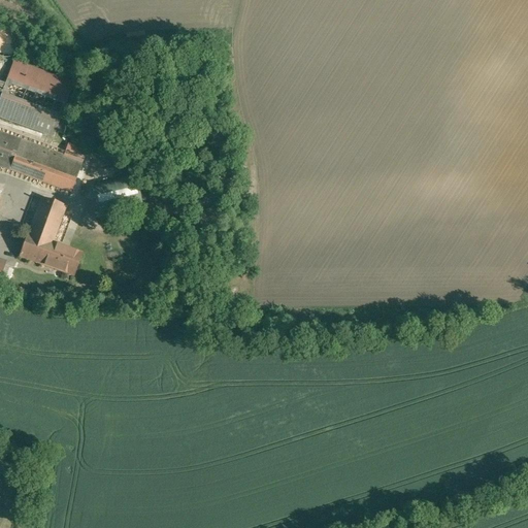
[(21,47),(22,42),(21,36),(18,31),(12,28),(6,27),(0,29),(0,28),(0,56),(1,57),(7,58),(12,57),(18,53),(21,47)]
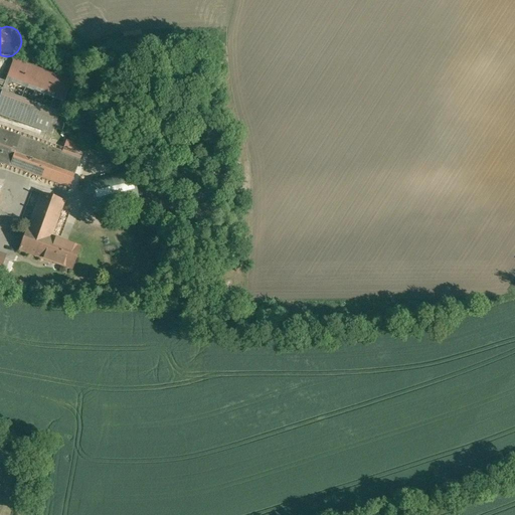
[(141,31),(123,33),(124,42),(142,40),(141,31)]
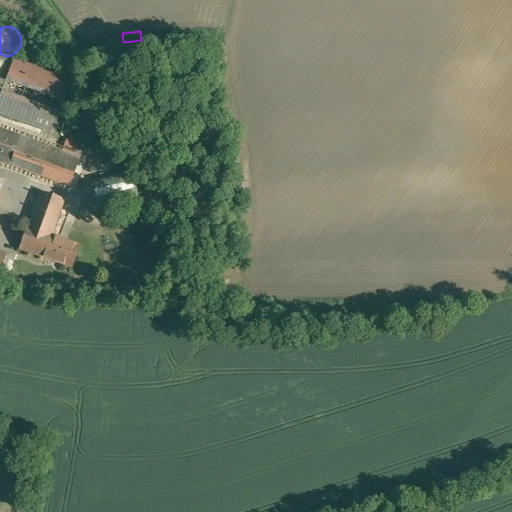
[(71,80),(13,59),(0,95),(0,114),(52,133),(71,80)]
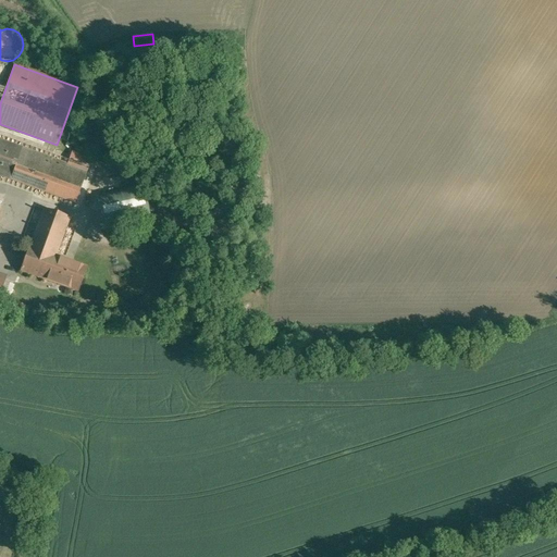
[(11,144),(0,139),(0,175),(75,203),(87,172),(67,164),(16,146),(11,144)]
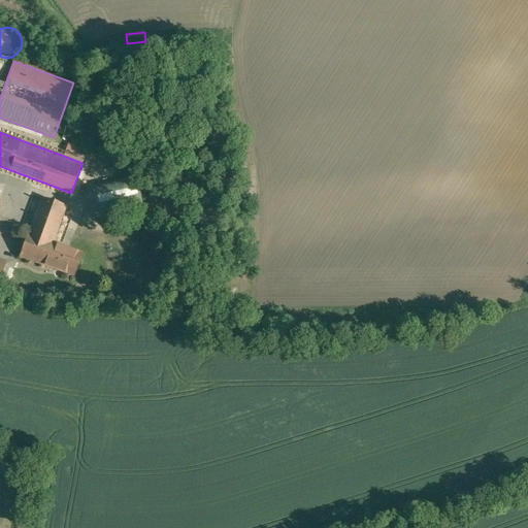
[(87,152),(68,144),(64,156),(83,163),(87,152)]
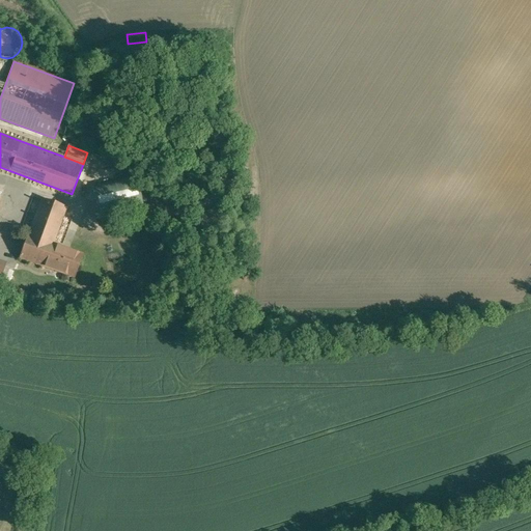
[(135,175),(91,186),(99,219),(143,208),(135,175)]
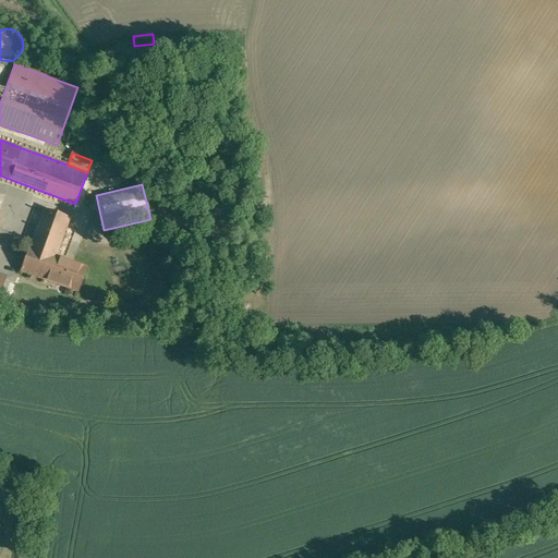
[(71,218),(44,208),(29,246),(21,271),(48,281),(57,256),(71,218)]
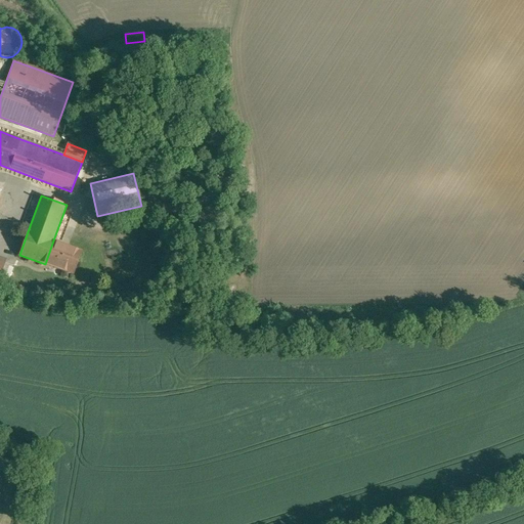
[(82,251),(53,241),(45,264),(74,274),(82,251)]
